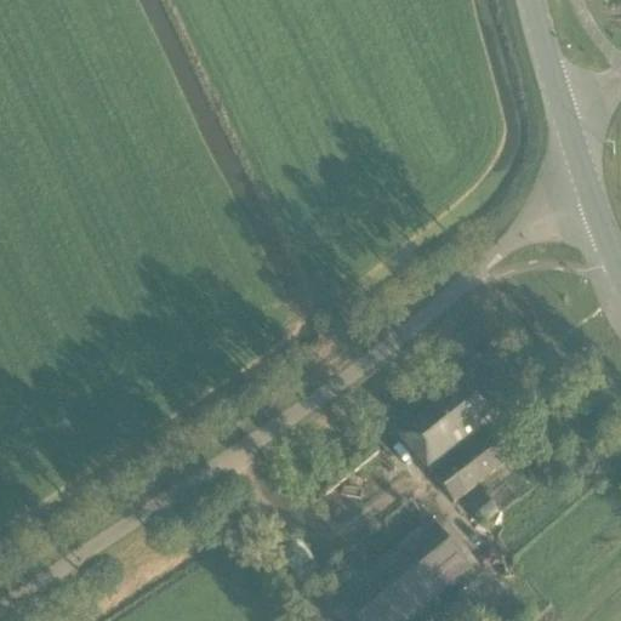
[(429,477),(431,476),(455,505),(517,456),(493,426),(500,420),(469,381),(467,383),(466,382),(478,372),(467,359),(440,380),(451,394),(461,386),(462,387),(449,397),(443,388),(392,428),(429,477)]
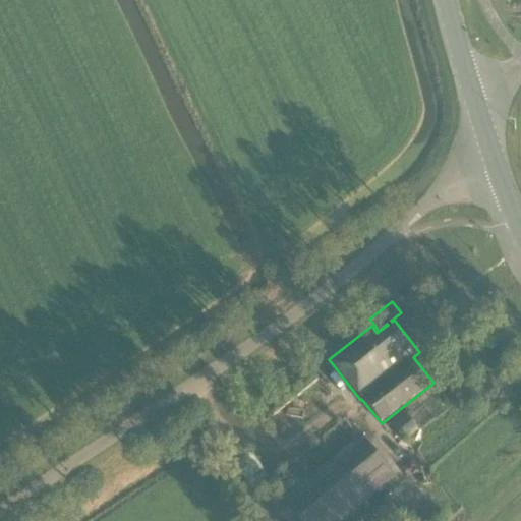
[(417,432),(406,417),(393,428),(404,443),(417,432)]
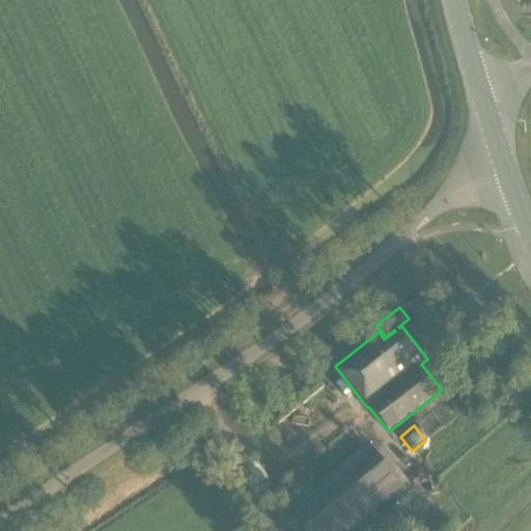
[(288,512),(303,530),(348,530),(401,487),(368,447),(288,512)]
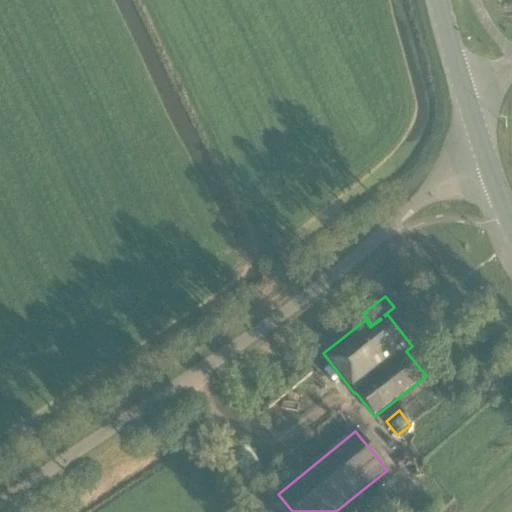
[(233,455),(250,481),(268,470),(250,444),(233,455)]
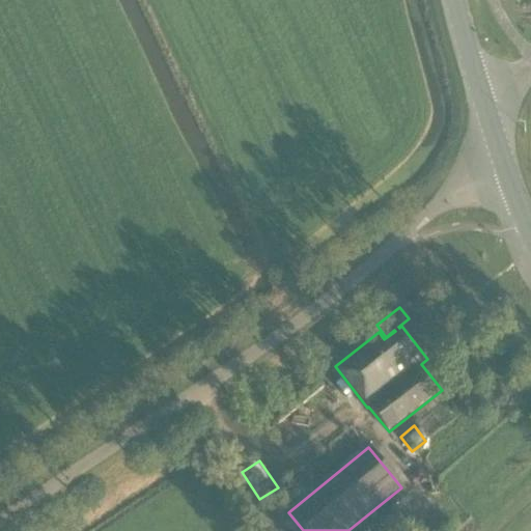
[(283,490),(296,503),(305,494),(291,480),(283,490)]
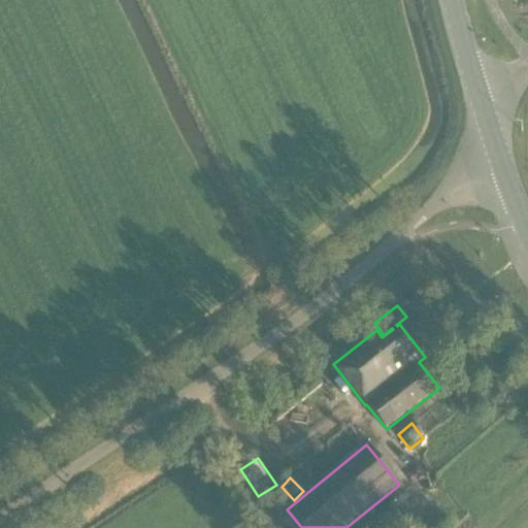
[(278,497),(273,488),(262,495),(268,504),(278,497)]
